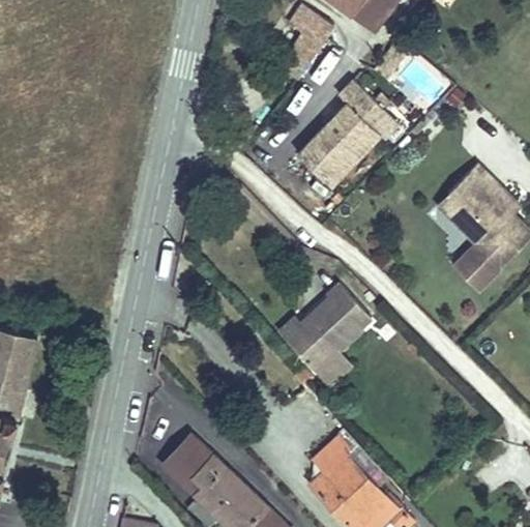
[(334,0),(376,29),(396,0),(334,0)]
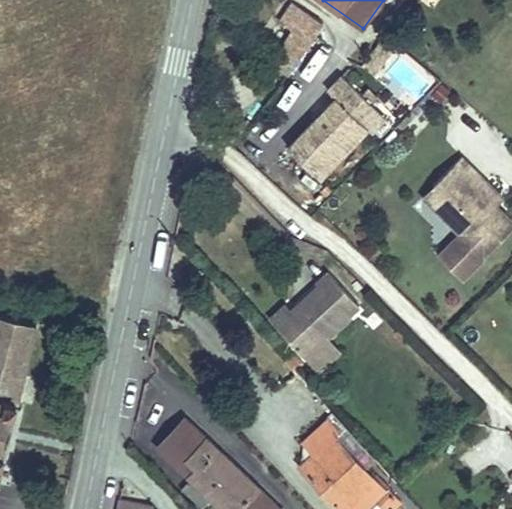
[(289,76),(323,25),(293,6),(281,25),(291,32),(271,64),(289,76)]
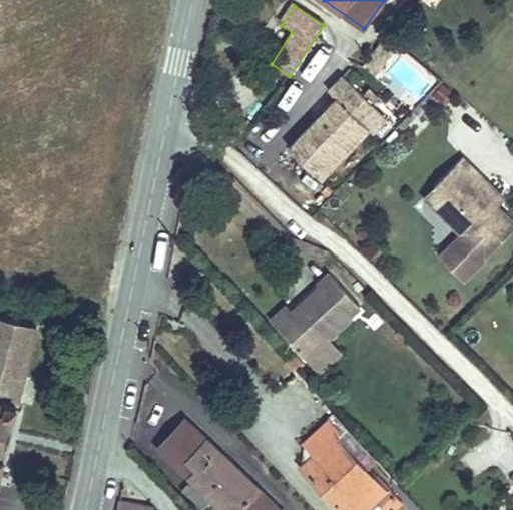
[(358,119),(371,105),(363,97),(344,78),(329,93),(337,101),(289,150),(321,182),(370,131),(358,119)]
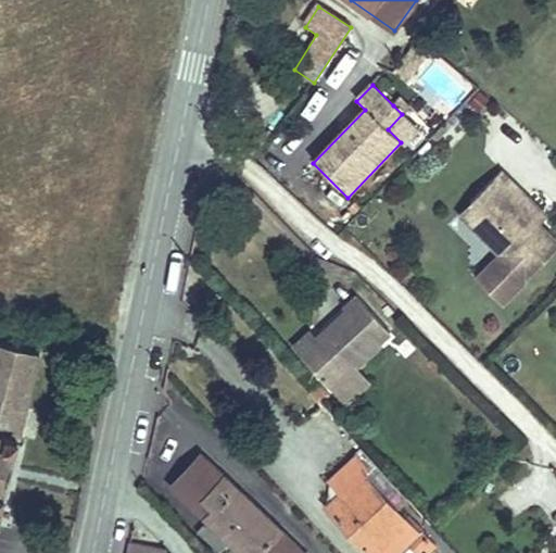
[(478,114),(489,102),(479,93),(468,107),(478,114)]
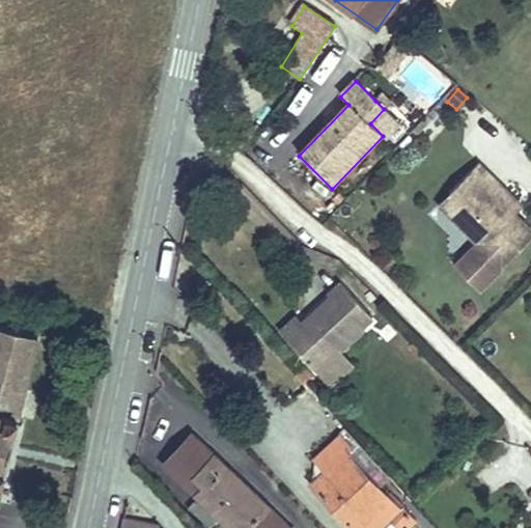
[(391,105),(380,94),(375,101),(384,109),(385,110),(391,105)]
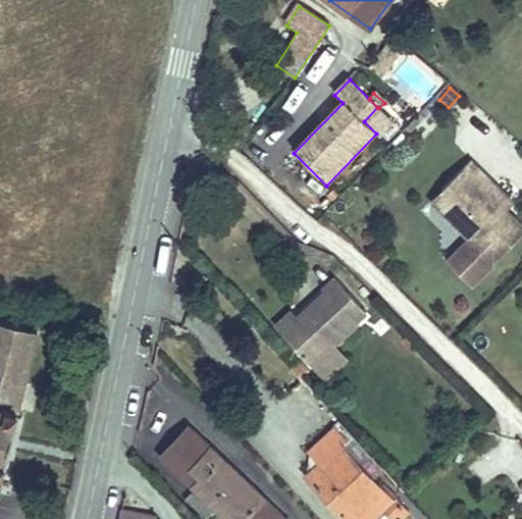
[(378,108),(377,107),(364,121),(376,134),(390,119),(378,108)]
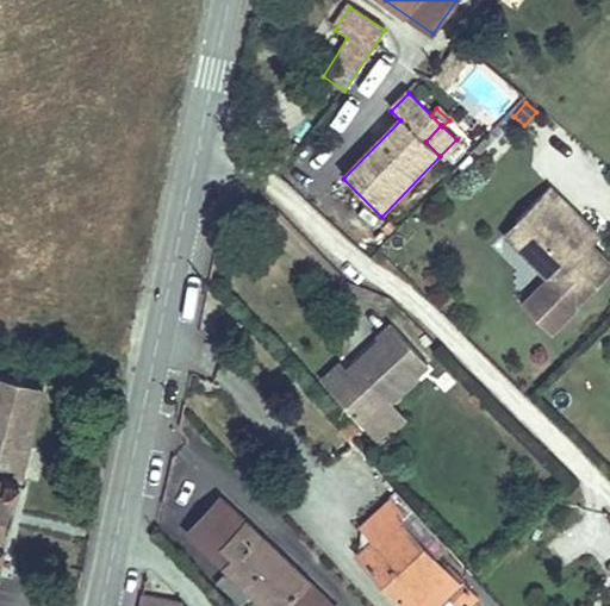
[(609,266),(592,248),(568,225),(577,217),(549,189),(517,223),(528,233),(515,248),(548,281),(522,307),(551,336),(609,274),(609,266)]
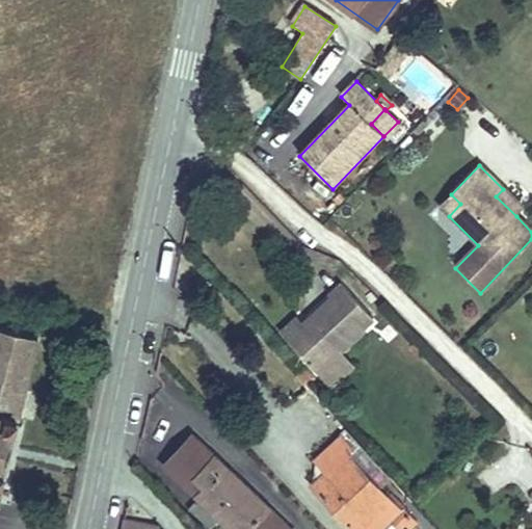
[(496,196),(516,216),(524,209),(503,189),(496,196)]
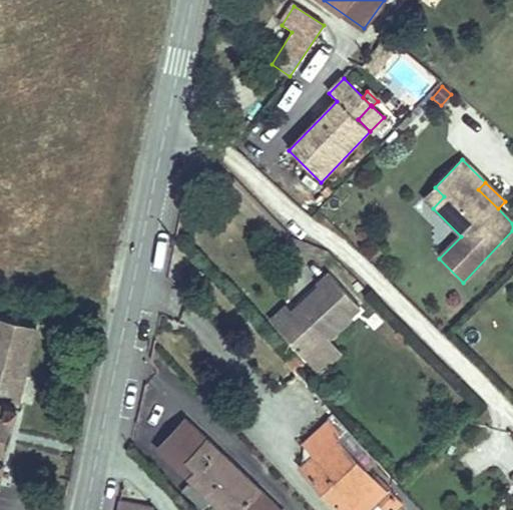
[(444,196),(435,187),(423,199),(433,208),(444,196)]
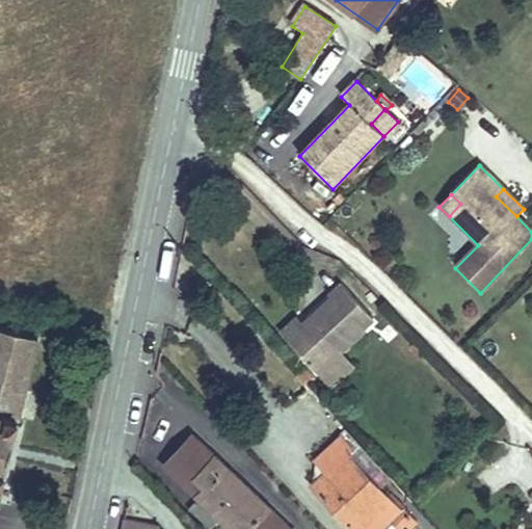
[(364,332),(374,322),(341,286),(328,297),(331,300),(302,326),(297,320),(282,336),(319,376),(366,334),(364,332)]
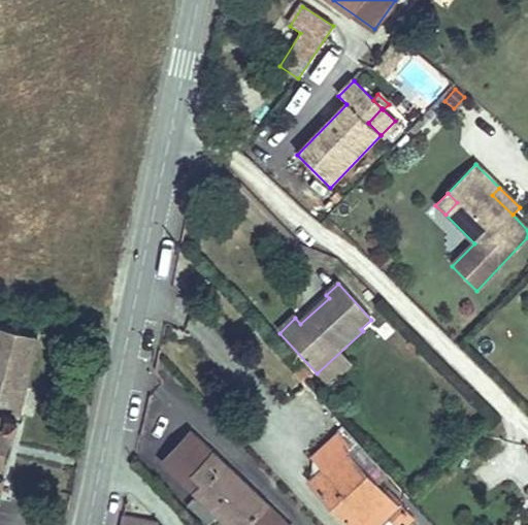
[(0,493),(37,338),(0,328),(0,493)]
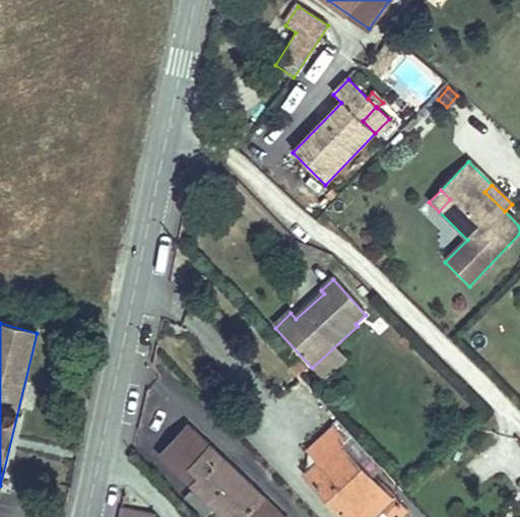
[(280,516),(188,428),(159,458),(221,516),(280,516)]
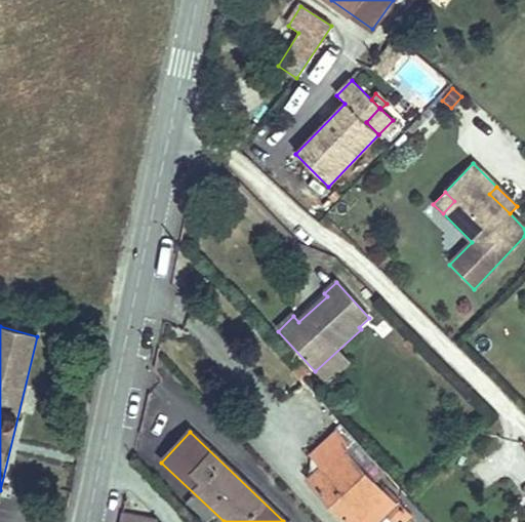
[(387,495),(342,450),(309,481),(347,521),(382,521),(395,511),(384,497),(387,495)]
